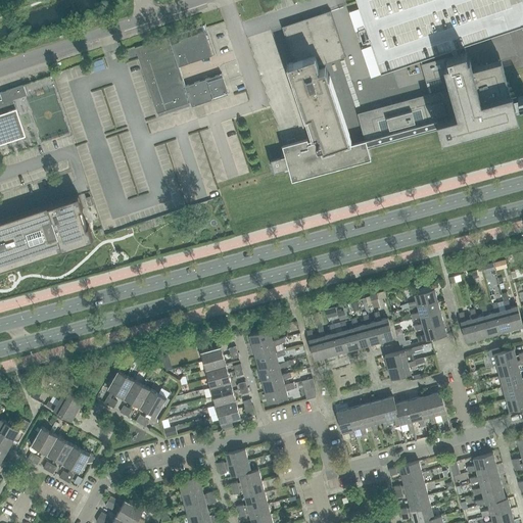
[(420,60),(421,63),(454,54),(466,51),(464,46),(522,26),(522,0),(355,0),(357,1),(366,28),(359,30),(363,43),(370,41),(381,74),(420,60)]
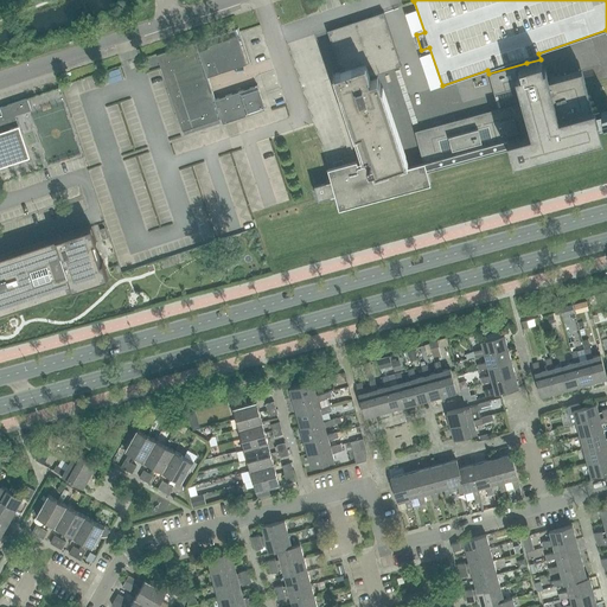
[(331,180),(314,185),(318,199),(334,195),(339,209),(430,184),(427,170),(467,159),(510,147),(513,159),(600,135),(596,123),(606,120),(606,112),(601,114),(602,121),(599,122),(594,106),(592,106),(586,84),(581,69),(549,78),(545,65),(543,66),(542,59),(541,59),(526,63),(489,74),(498,108),(415,132),(423,163),(401,168),(400,164),(406,161),(376,75),(401,66),(383,12),(327,31),(340,71),(334,74),(346,106),(363,158),(371,155),(372,159),(358,163),(357,159),(342,164),(327,168),(331,180)]
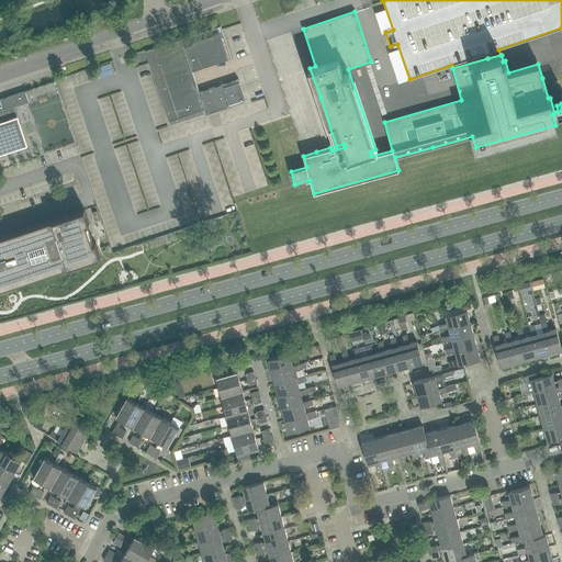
[(238,79),(199,92),(192,71),(220,62),(232,58),(222,32),(222,31),(222,30),(221,26),(145,51),(169,122),(204,110),(206,114),(246,101),(238,79)]
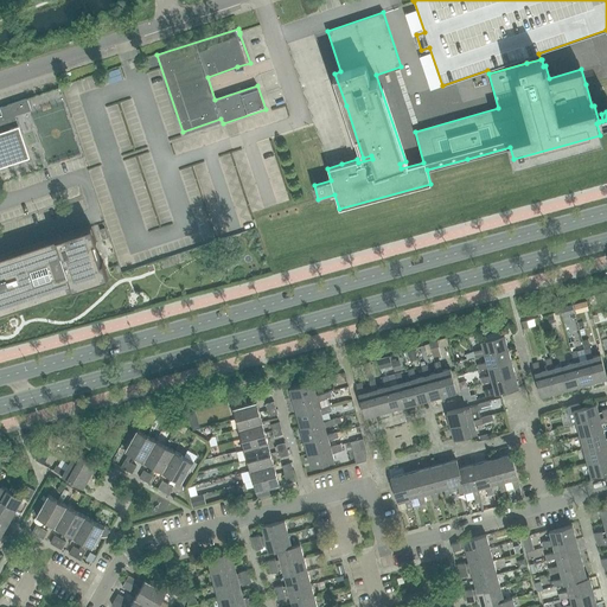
[(16,115),(20,114),(31,109),(27,98),(0,107),(0,164),(29,155),(16,115)]
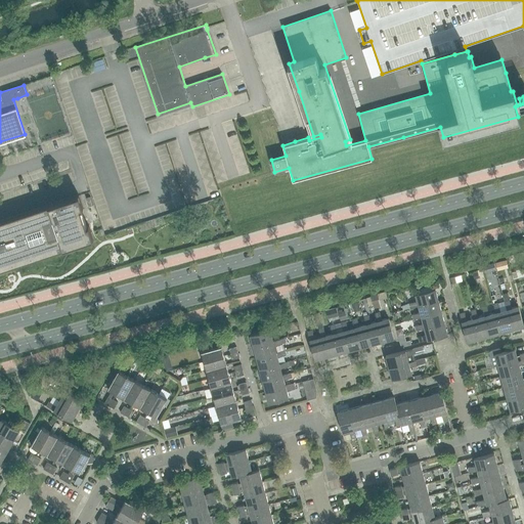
[(0,270),(92,239),(92,238),(88,226),(86,227),(80,211),(82,210),(78,197),(0,222),(0,270)]
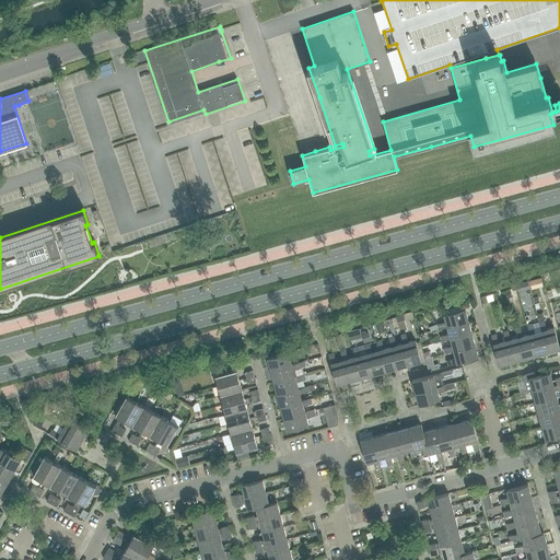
[(543,286),(541,279),(529,281),(532,289),(543,286)]
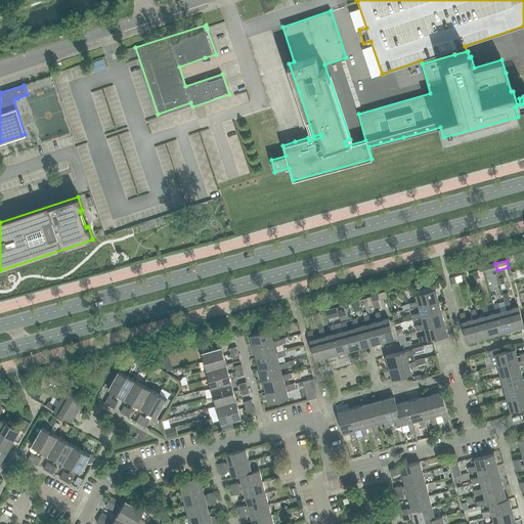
[(493,263),(483,266),(483,267),(483,269),(485,274),(495,271),(493,264),(493,263)]
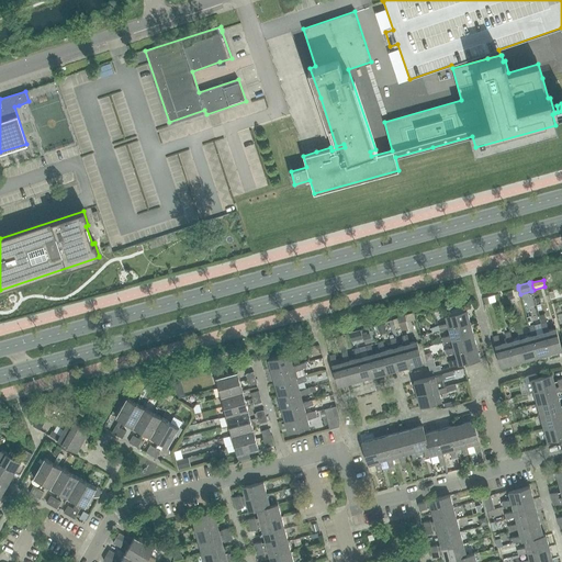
[(496,302),(494,295),(483,298),(485,304),(496,302)]
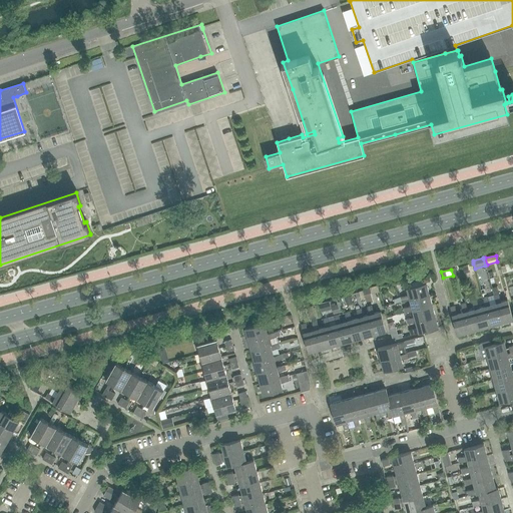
[(402,302),(410,300),(429,295),(426,283),(406,288),(407,289),(408,295),(400,297),(402,302)]
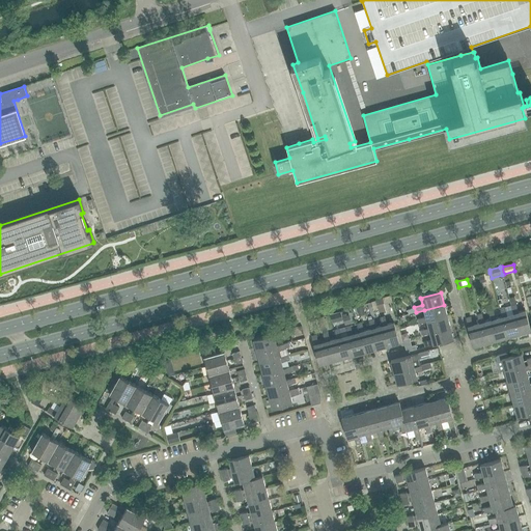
[(511,306),(513,313),(519,334),(530,331),(525,310),(519,312),(516,304),(511,306)]
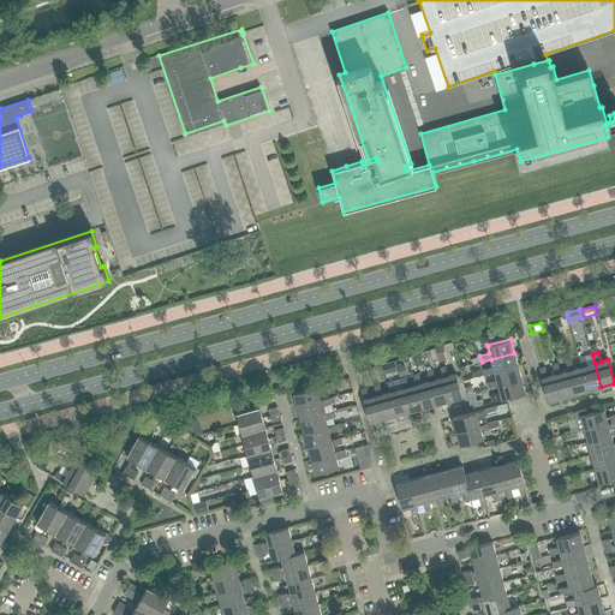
[(485,375),(495,372),(518,366),(514,353),(491,359),(493,366),(483,369),(485,375)]
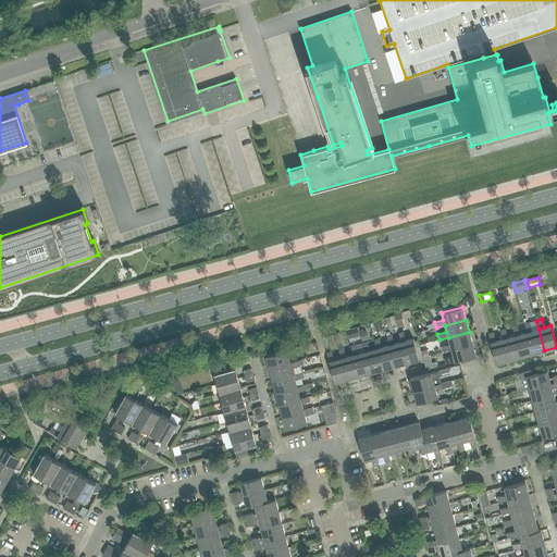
[(381,321),(374,322),(374,323),(376,332),(383,330),(381,321)]
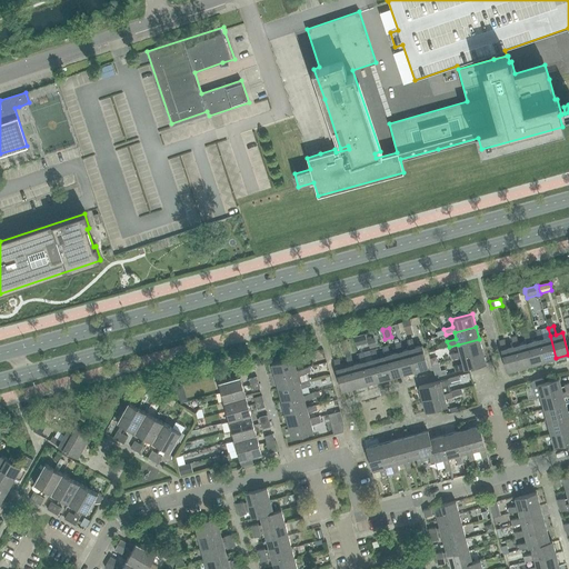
[(536,331),(538,339),(543,361),(556,358),(550,336),(543,338),(541,329),(536,331)]
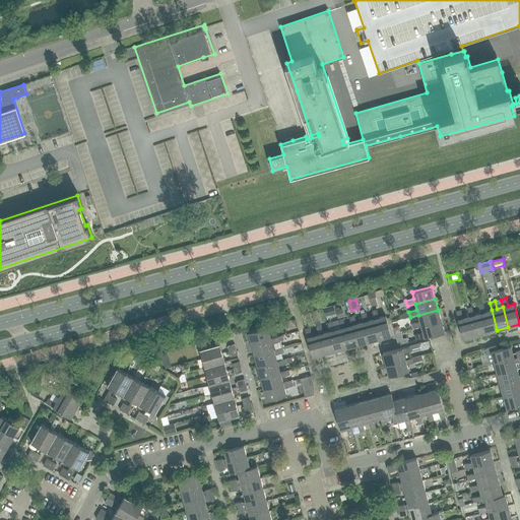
[(478,306),(480,314),(485,333),(497,330),(492,310),(485,312),(483,304),(478,306)]
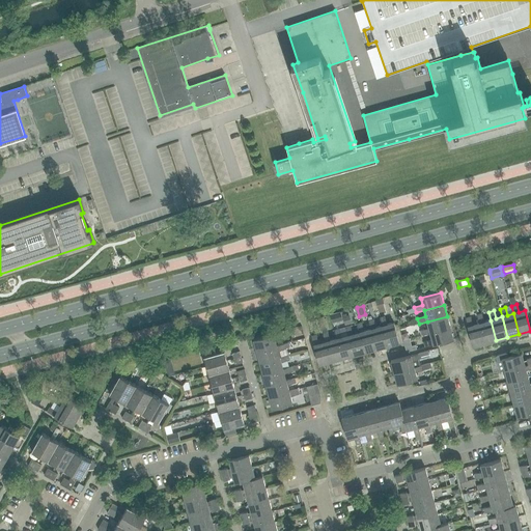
[(340,311),(330,314),(330,315),(332,324),(343,320),(340,312),(340,311)]
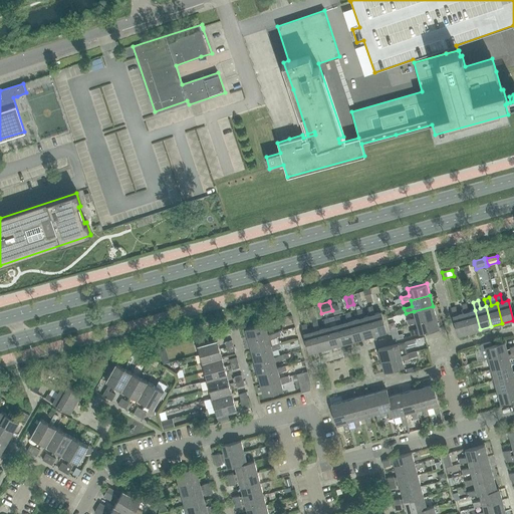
[(462,305),(464,313),(469,332),(480,329),(475,310),(469,311),(466,303),(462,305)]
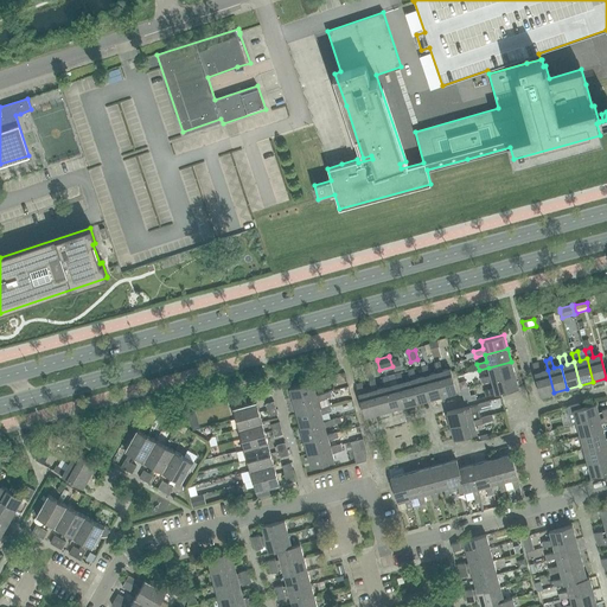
[(400,359),(391,362),(395,372),(402,370),(400,359)]
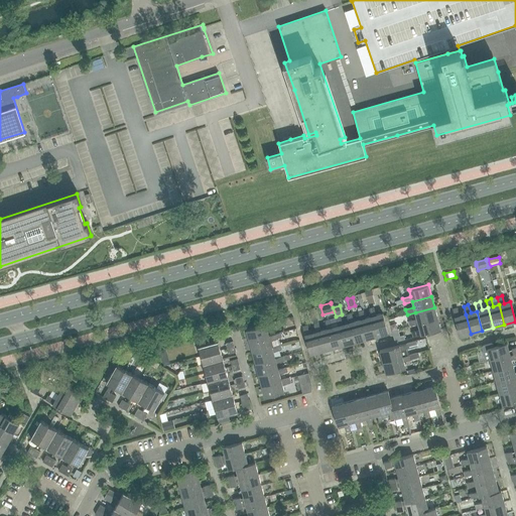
[(314,307),(309,308),(309,309),(313,324),(318,323),(314,307)]
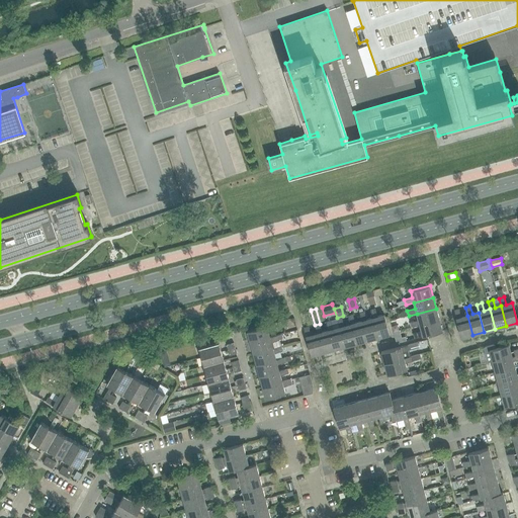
[(370,310),(372,318),(378,338),(390,335),(384,315),(383,315),(377,317),(375,309),(370,310)]
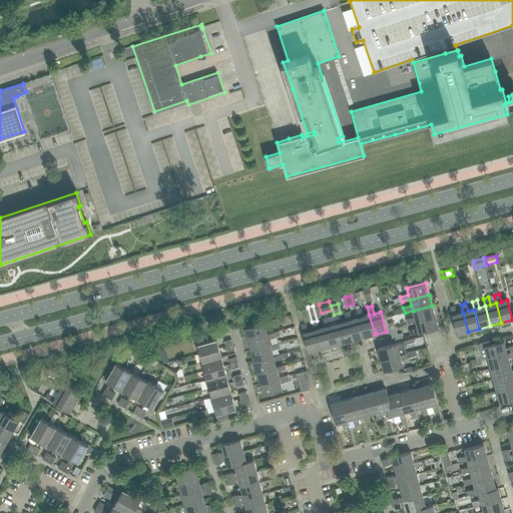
[(408,324),(416,322),(435,317),(432,306),(413,311),(414,317),(406,319),(408,324)]
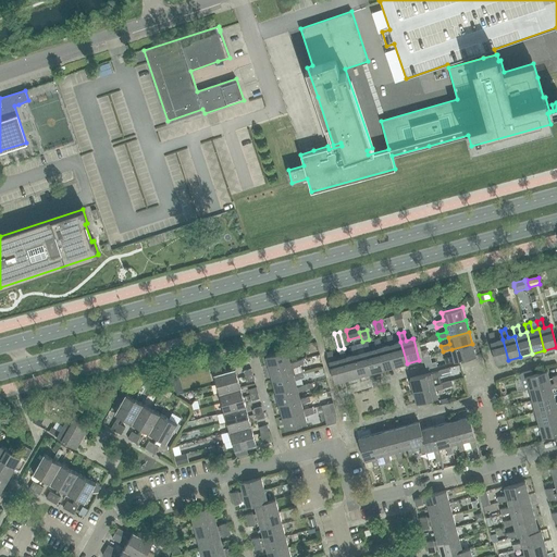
[(493,332),(489,334),(491,342),(490,343),(496,363),(508,360),(503,339),(496,341),(493,332)]
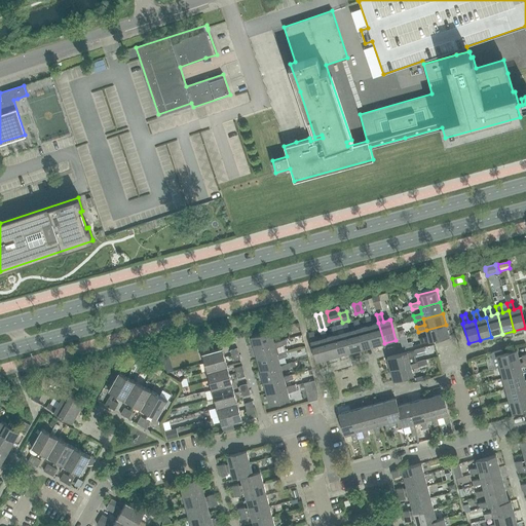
[(365,317),(367,326),(373,346),(384,343),(378,323),(372,325),(370,316),(365,317)]
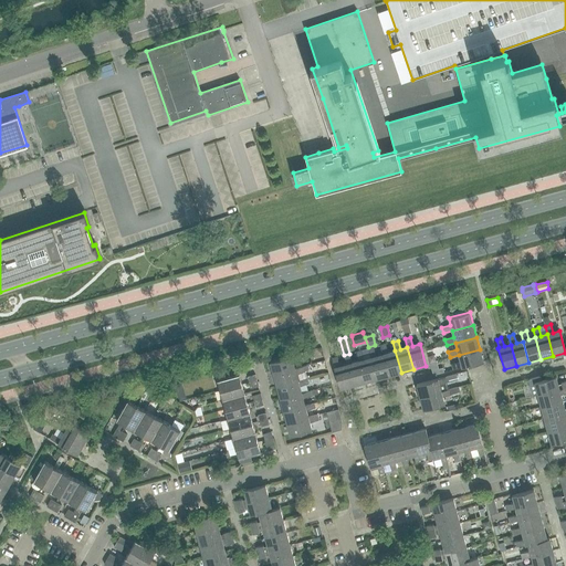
[(380,345),(383,354),(389,376),(401,373),(395,350),(388,353),(386,344),(380,345)]
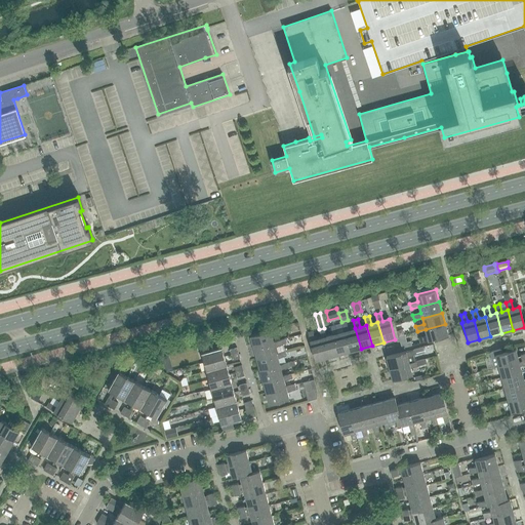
[(341,323),(344,331),(350,352),(361,349),(355,328),(349,330),(347,322),(341,323)]
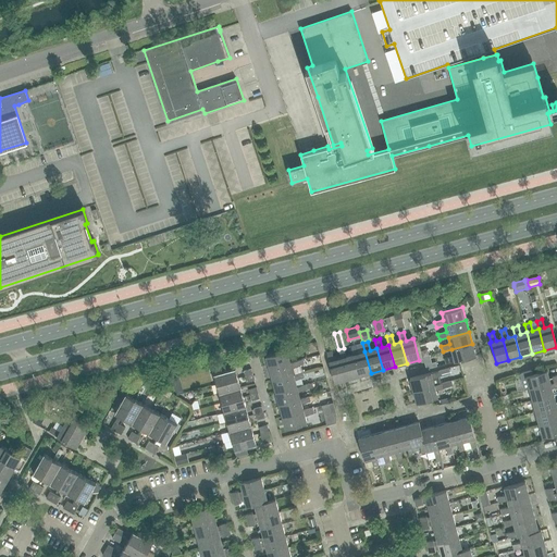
[(455,361),(475,356),(472,344),(452,349),(453,356),(444,358),(446,363),(455,361)]
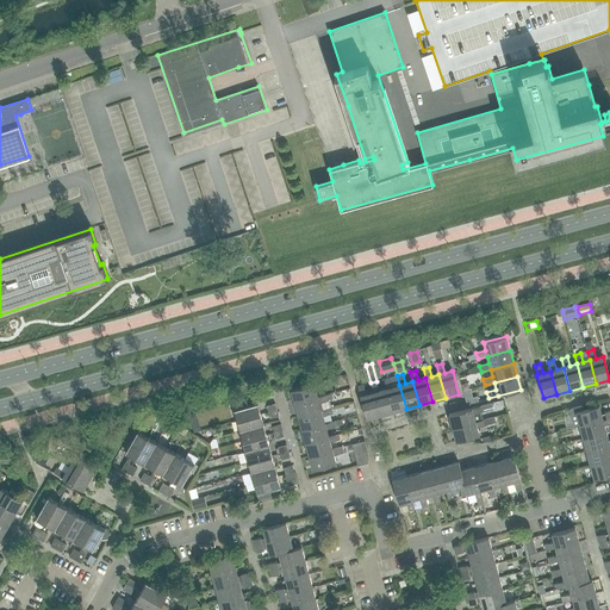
[(384,379),(386,388),(393,412),(406,409),(399,385),(392,387),(390,378),(384,379)]
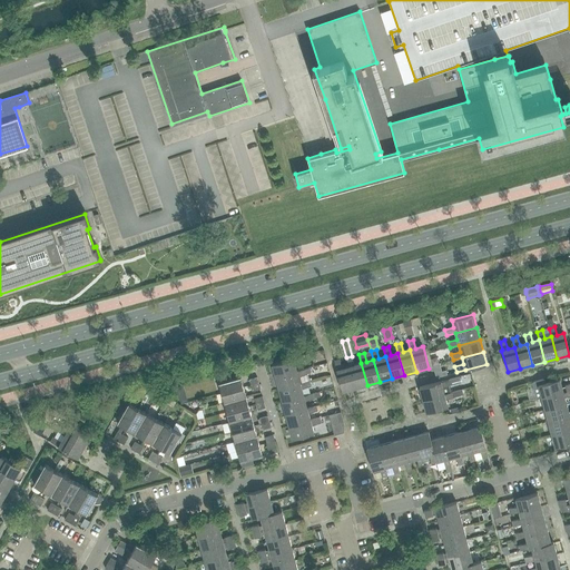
[(272,364),(275,377),(297,371),(295,364),(304,362),(303,360),(302,356),(294,359),(272,364)]
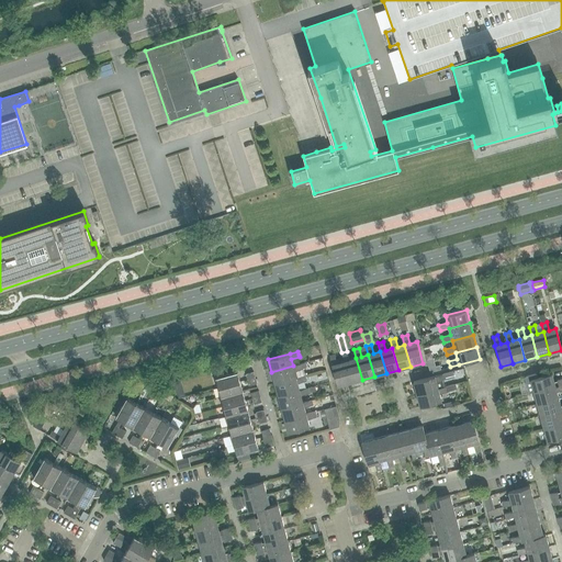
[(350,383),(362,380),(356,358),(349,360),(347,351),(341,352),(344,361),(350,383)]
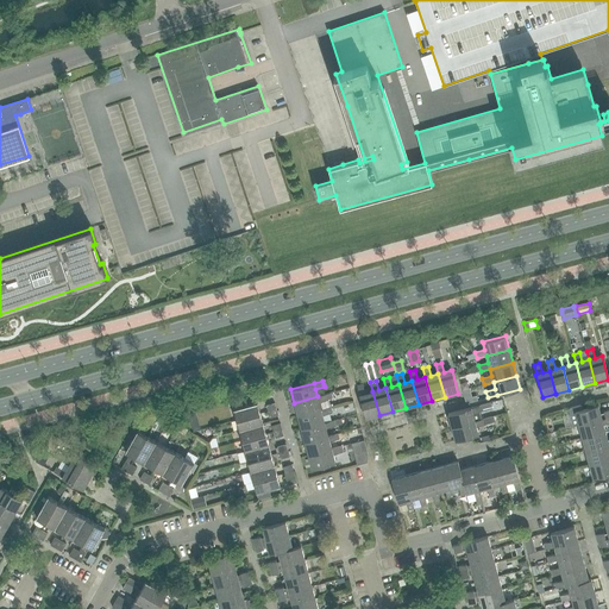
[(363,384),(357,385),(359,395),(365,419),(380,415),(372,391),(365,394),(363,384)]
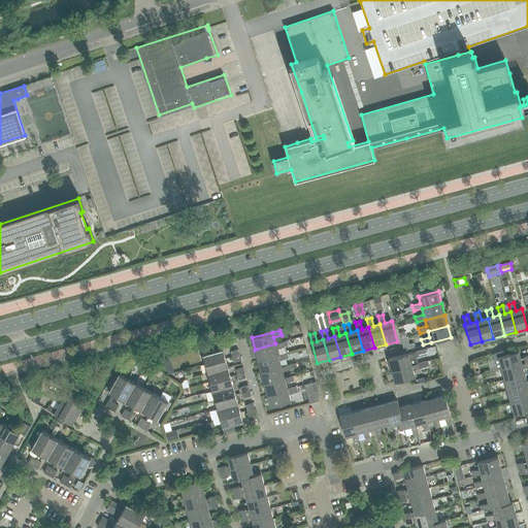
[(404,350),(415,348),(414,343),(409,344),(407,336),(401,338),(403,347),(404,350)]
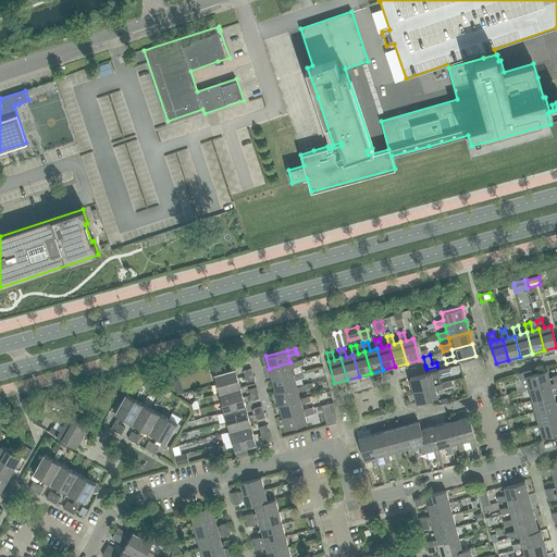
[(269,369),(272,381),(294,374),(292,368),(300,366),(298,360),(291,362),(269,369)]
